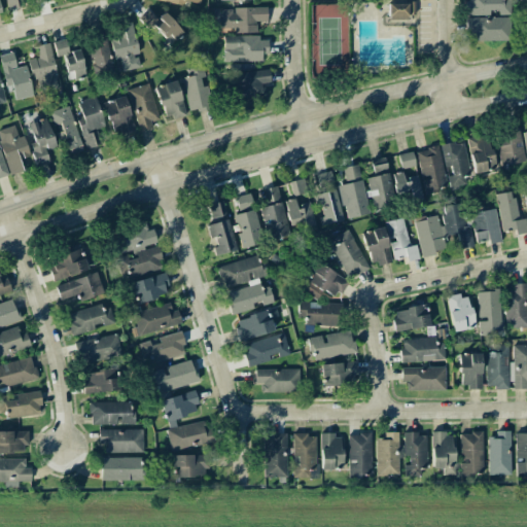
[(6,0),(8,9),(25,6),(23,0),(6,0)]
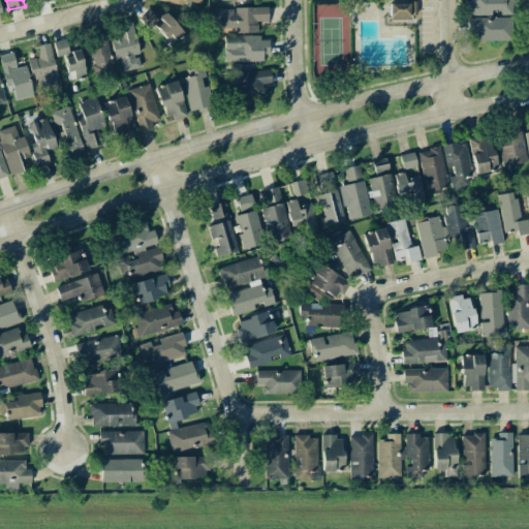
[(468,0),(468,14),(500,13),(500,16),(512,14),(511,0),(468,0)]
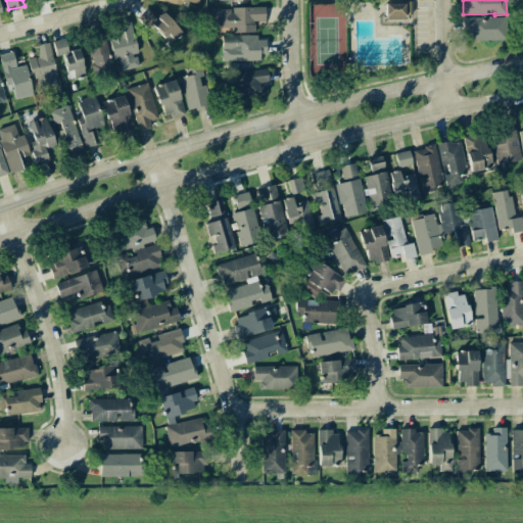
[(384,3),(385,18),(411,17),(411,2),(384,3)]
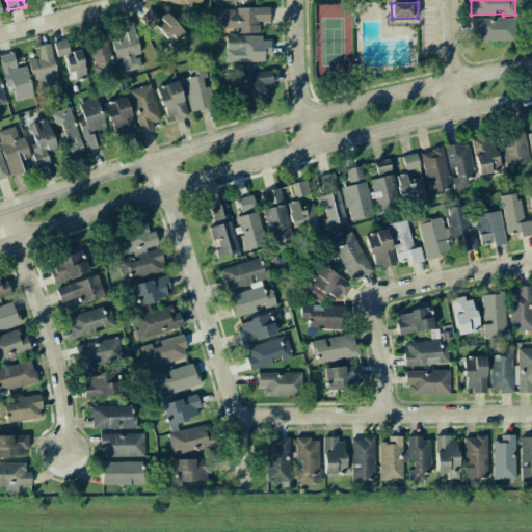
[(259,32),(258,21),(269,21),(269,7),(222,8),(223,29),(236,28),(236,33),(259,32)]
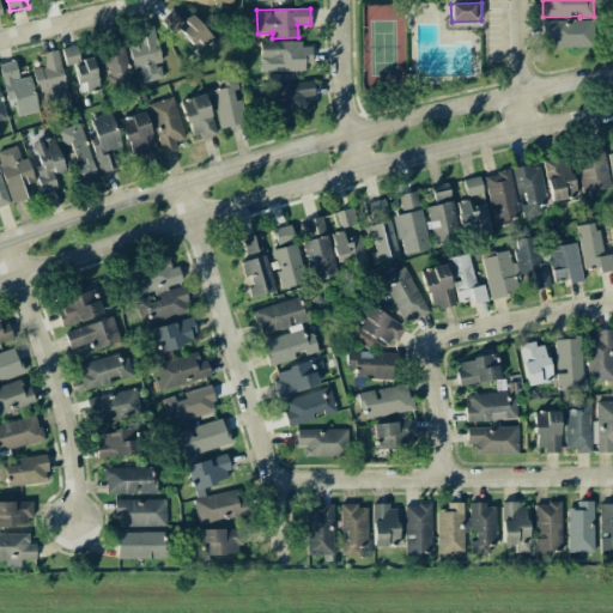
[(177,31),(200,52),(214,37),(189,14),(183,22),(171,11),(162,23),(175,35),(177,31)]
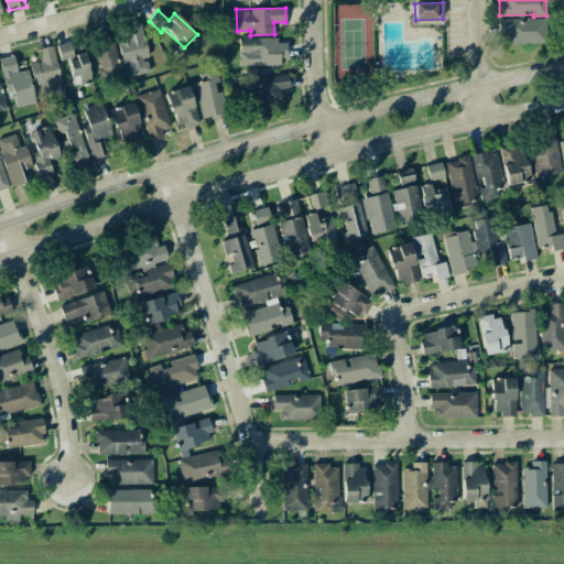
[(543,44),(543,19),(498,18),(498,34),(505,34),(505,43),(543,44)]
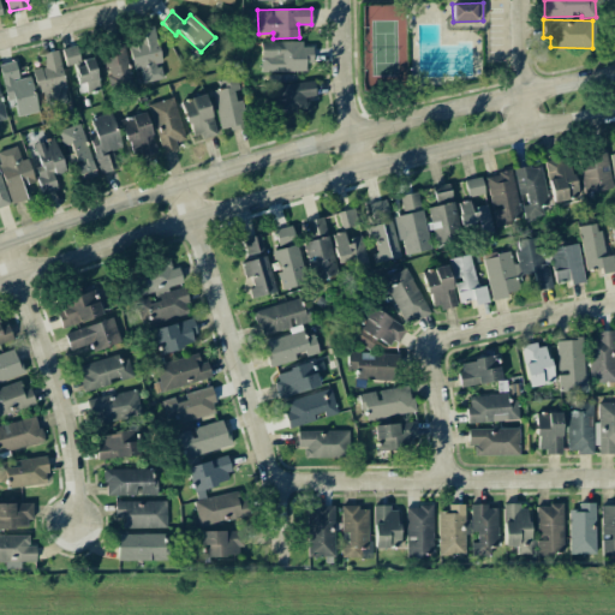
[(154,28),(135,31),(136,41),(129,42),(133,70),(139,69),(142,83),(162,79),(159,64),(161,63),(154,28)]
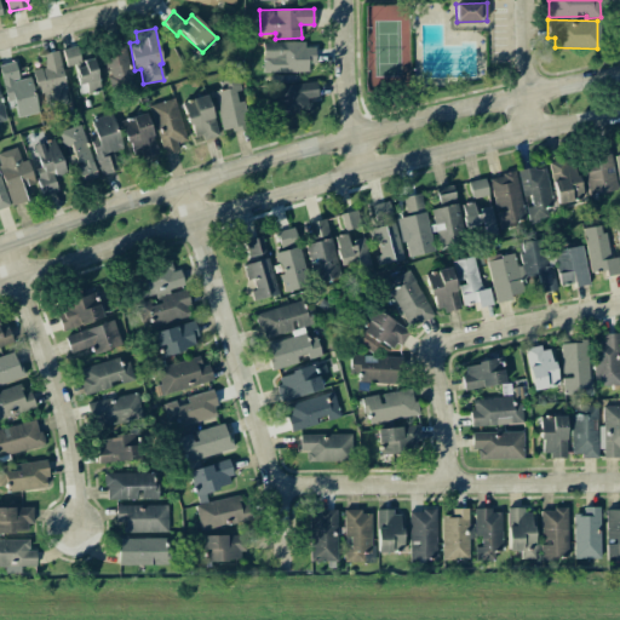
[(136,86),(121,34),(101,40),(114,92),(136,86)]
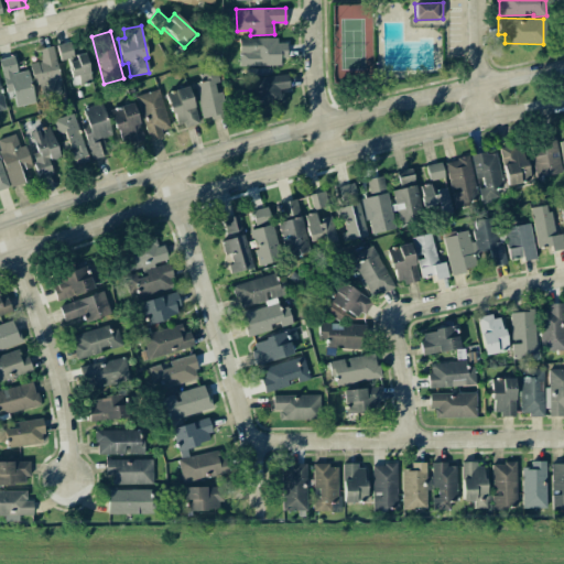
[(239,66),(281,65),(281,57),(286,57),(286,43),(277,43),(277,39),(239,39),(239,66)]
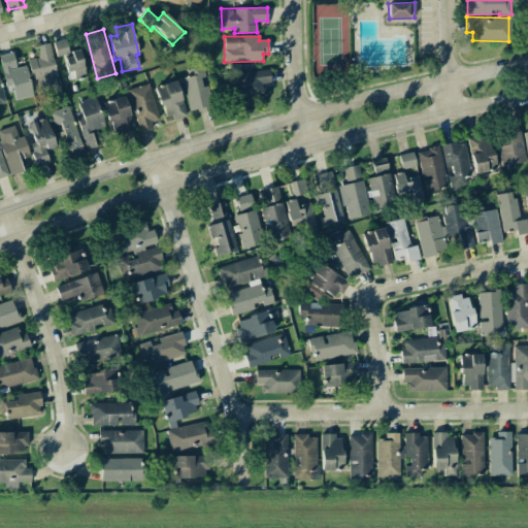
[(79,50),(68,52),(66,39),(54,41),(57,58),(63,57),(68,80),(85,77),(79,50)]
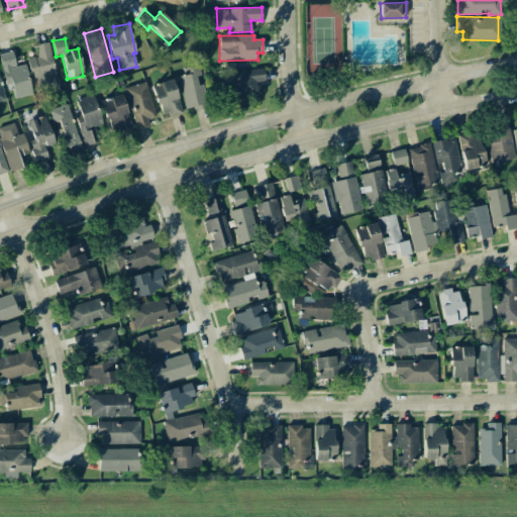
[(35,91),(57,87),(48,42),(34,44),(36,56),(29,58),(35,91)]
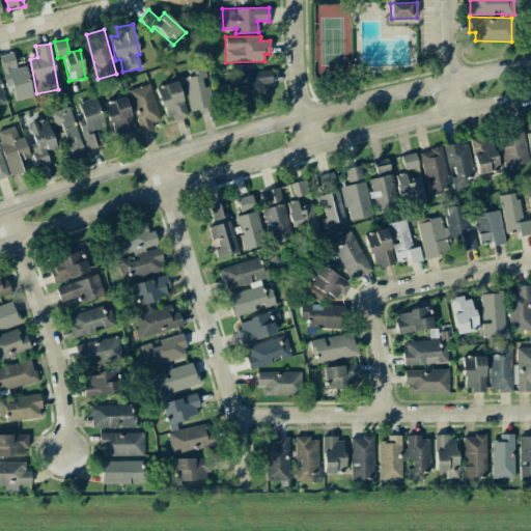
[(32,96),(26,65),(16,67),(12,53),(0,55),(0,60),(6,87),(11,86),(15,101),(32,96)]
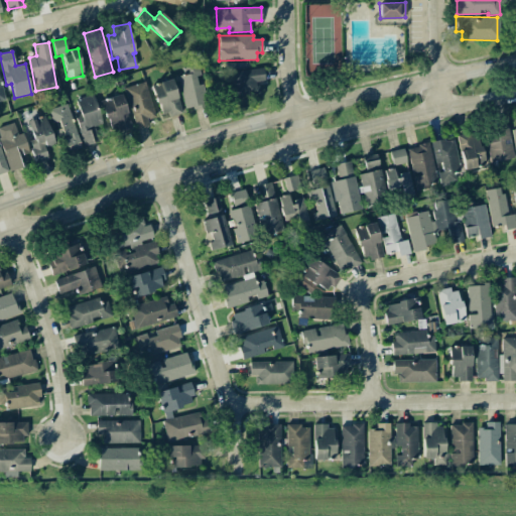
[(234,71),(234,62),(225,63),(225,71),(230,71),(231,85),(221,85),(222,98),(258,95),(258,82),(264,82),(264,69),(234,71)]
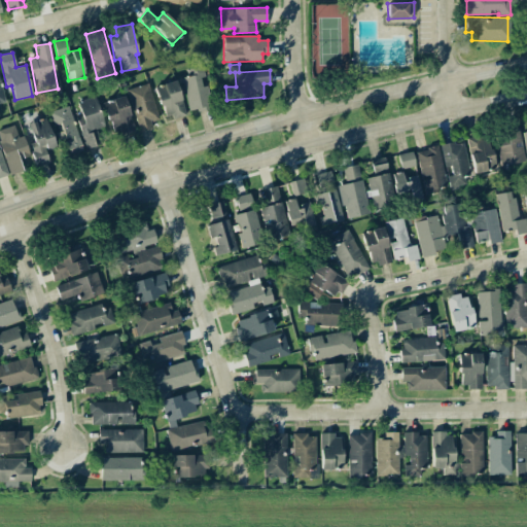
[(210,108),(204,77),(205,77),(202,66),(186,69),(187,76),(181,77),(188,112),(210,108)]
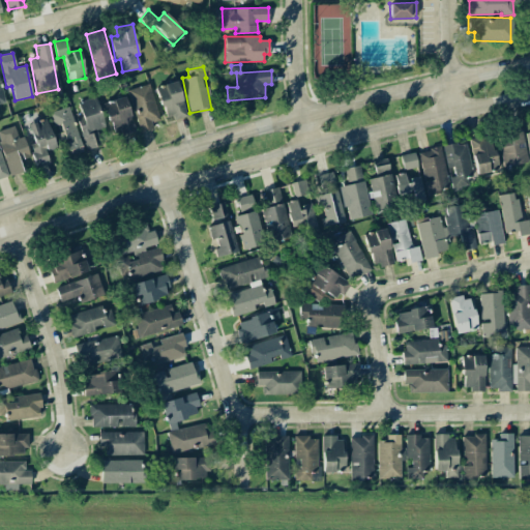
[(165,121),(185,116),(178,81),(156,86),(165,121)]
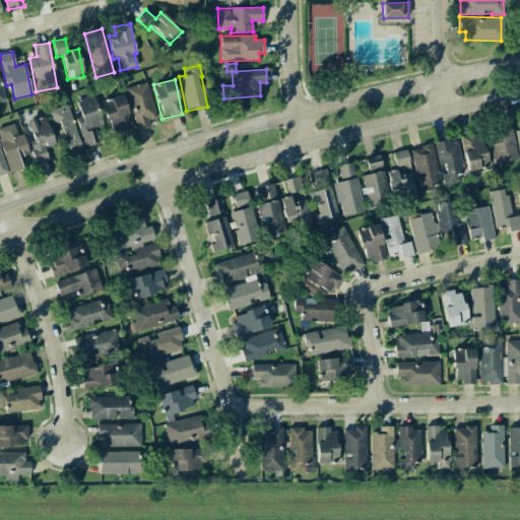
[(137,130),(151,126),(150,121),(156,119),(147,82),(126,88),(137,130)]
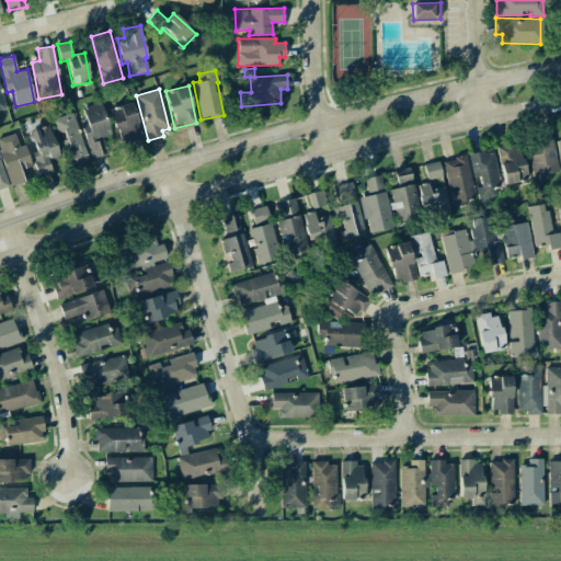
[(112,135),(101,102),(82,109),(90,132),(84,134),(92,159),(107,153),(102,138),(112,135)]
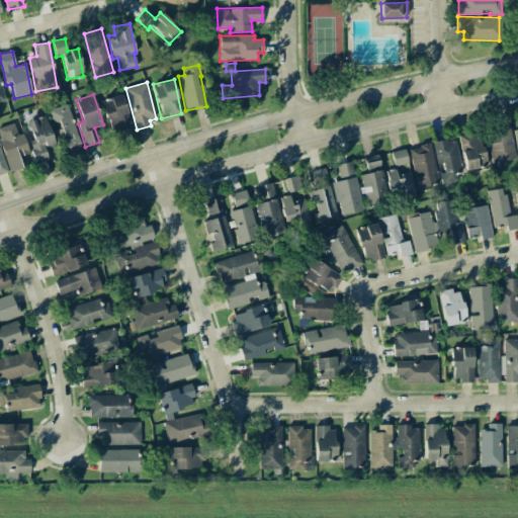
[(103,98),(109,134),(130,130),(123,95),(103,98)]
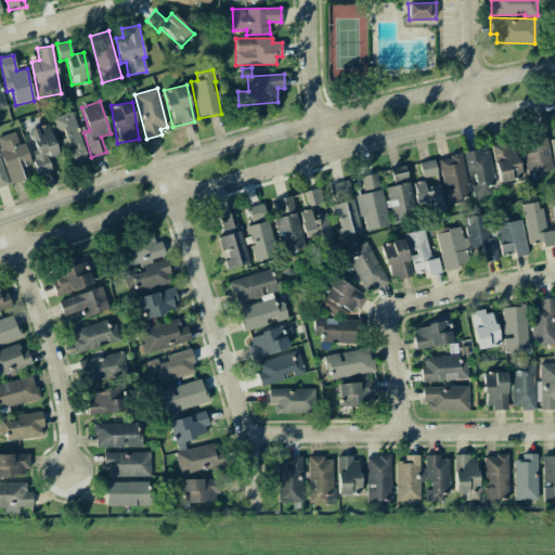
[(52,117),(56,134),(59,133),(63,147),(67,146),(72,163),(87,158),(74,112),(52,117)]
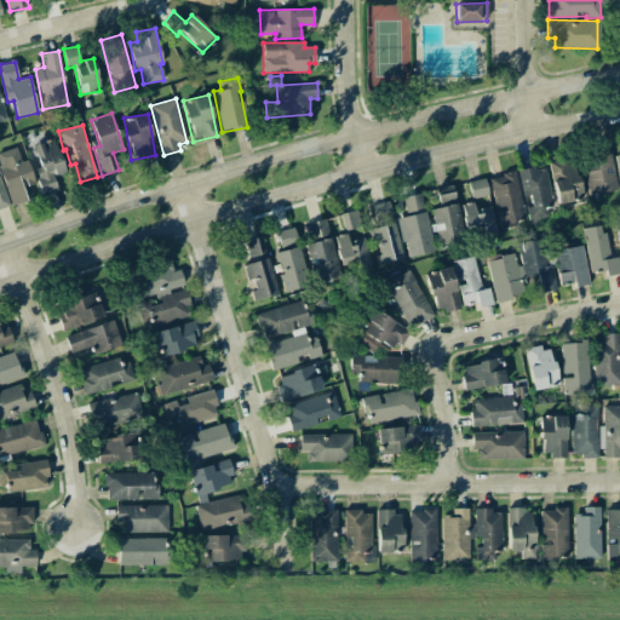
[(39,167),(35,168),(41,195),(58,191),(55,176),(64,173),(55,138),(33,144),(39,167)]
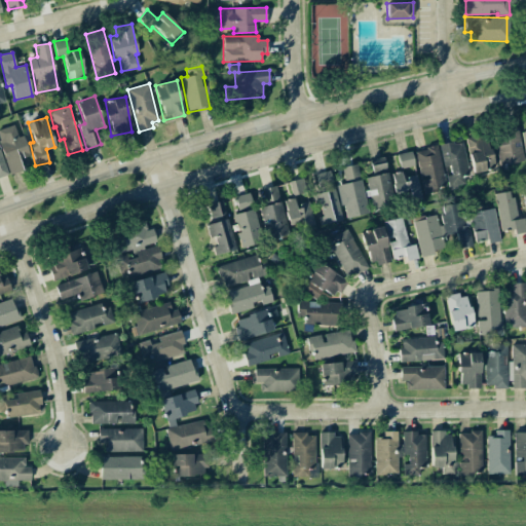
[(29,156),(24,135),(17,137),(14,125),(0,128),(0,143),(9,174),(23,171),(19,159),(29,156)]
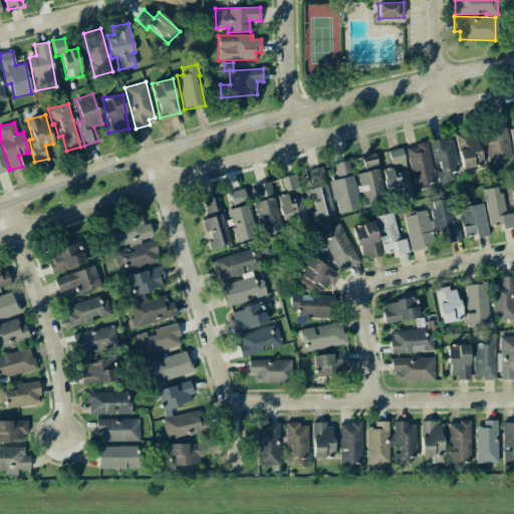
[(488,162),(512,158),(506,125),(483,130),(488,162)]
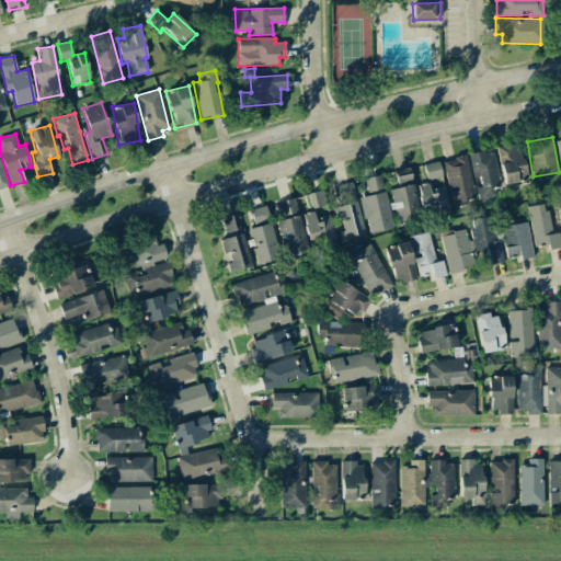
[(499,147),(502,184),(526,181),(522,145),(499,147)]
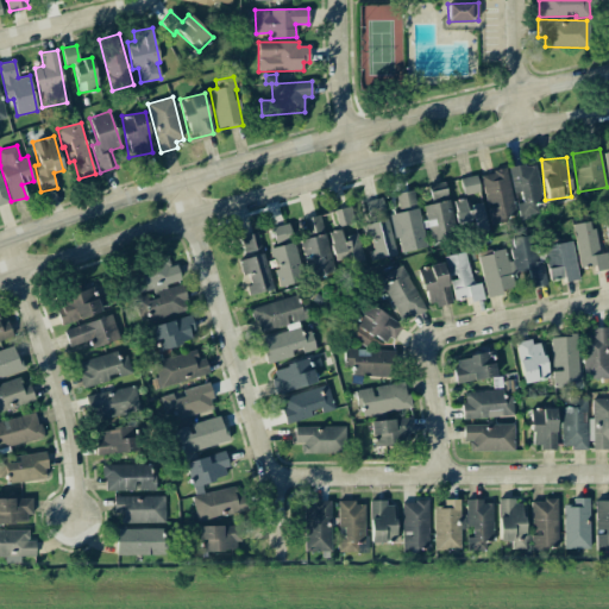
[(507,169),(481,174),(490,223),(516,217),(507,169)]
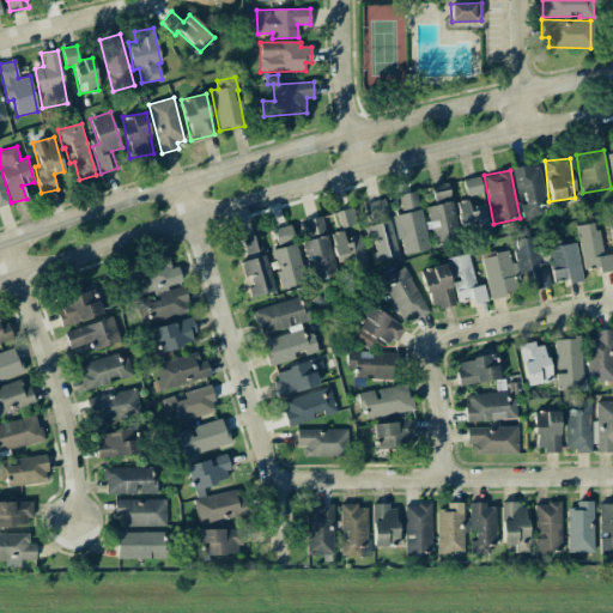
[(466,196),(483,193),(480,176),(463,180),(466,196)]
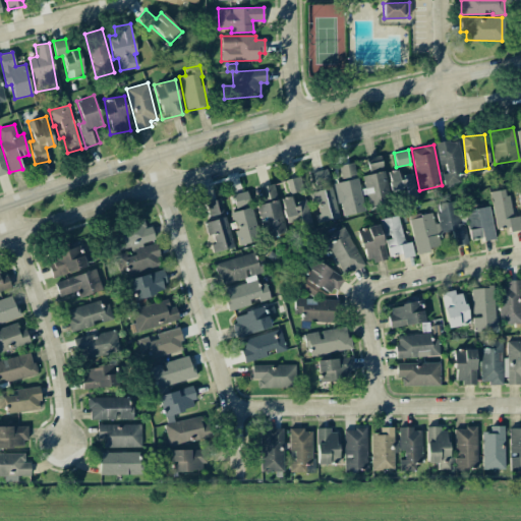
[(343,216),(365,211),(362,196),(369,194),(370,198),(389,194),(382,161),(367,164),(369,174),(362,176),(364,188),(359,188),(354,163),(339,166),(342,181),(336,182),(343,216)]
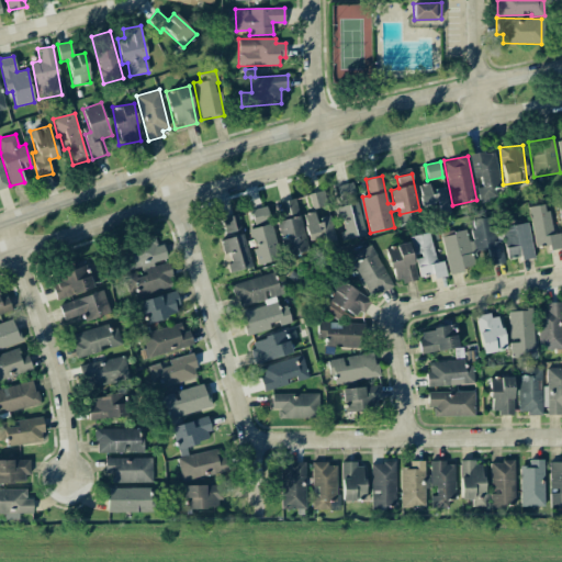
[(364,235),(355,182),(334,186),(340,221),(344,239),(364,235)]
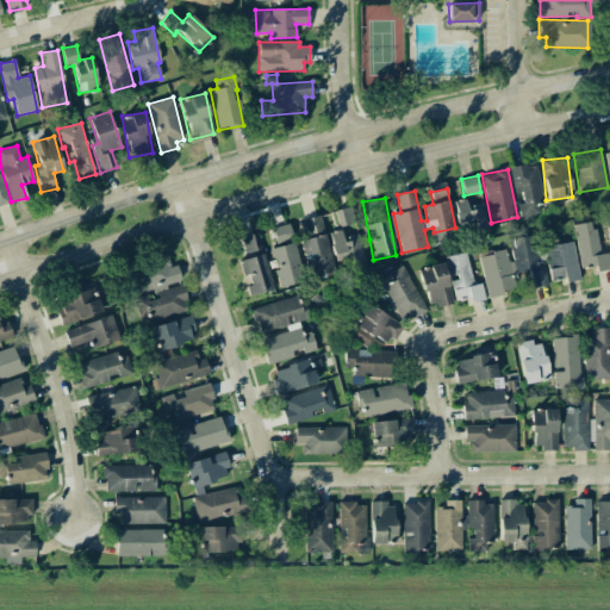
[(454,201),(458,223),(474,219),(477,232),(490,229),(485,204),(467,207),(466,199),(454,201)]
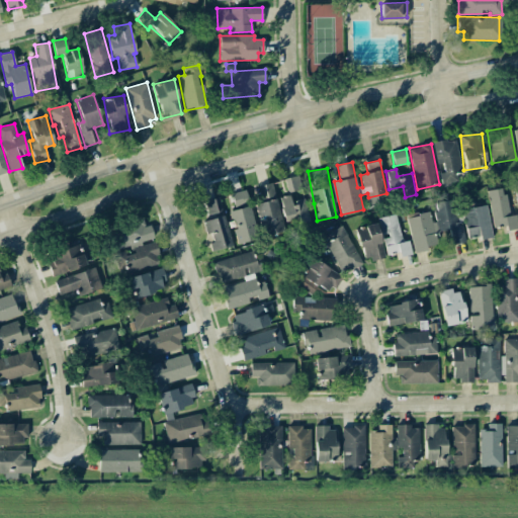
[(254,203),(263,237),(284,231),(272,183),(258,186),(262,201),(254,203)]
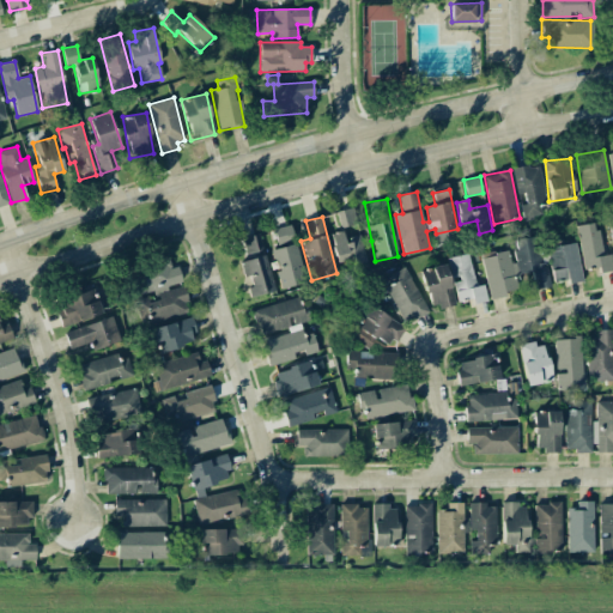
[(612,269),(612,254),(601,255),(598,223),(577,225),(582,269),(598,267),(599,272),(612,271),(612,269)]
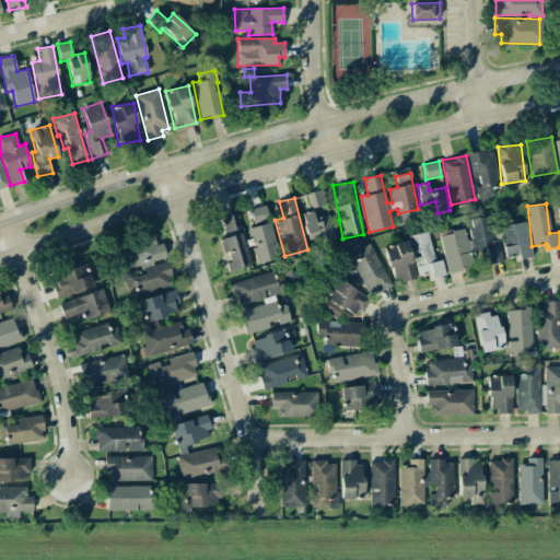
[(257,264),(279,257),(269,221),(268,221),(264,206),(249,210),(254,225),(247,228),(257,264)]
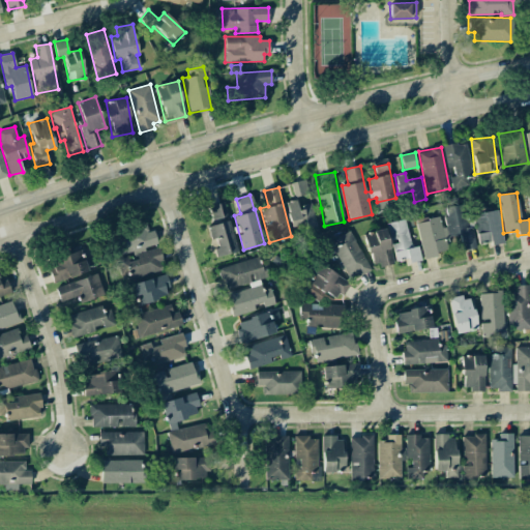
[(236,252),(226,202),(207,206),(211,226),(207,226),(210,239),(213,239),(217,256),(236,252)]
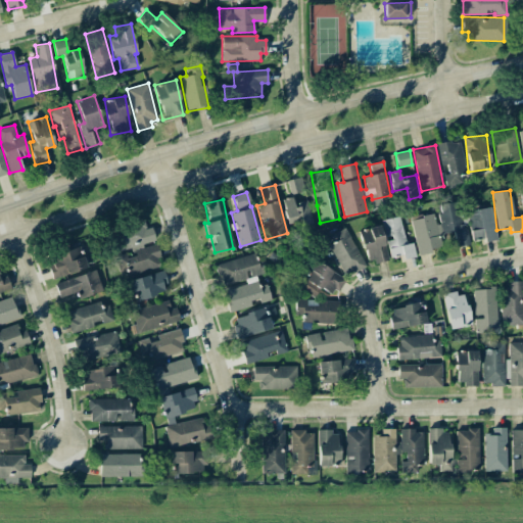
[(438,205),(443,234),(454,232),(457,247),(470,244),(465,215),(461,216),(459,202),(438,205)]
